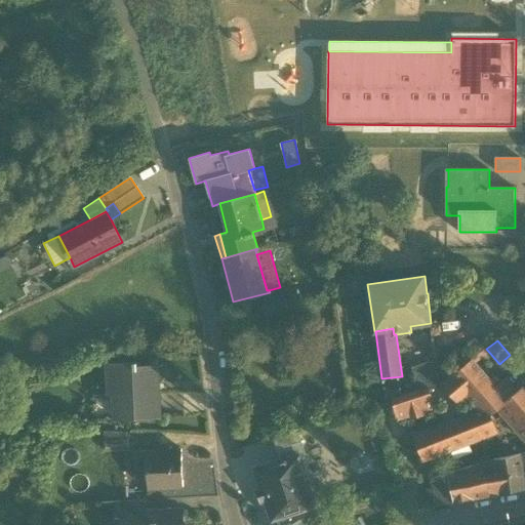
[(412,367),(417,382),(439,374),(437,359),(412,367)]
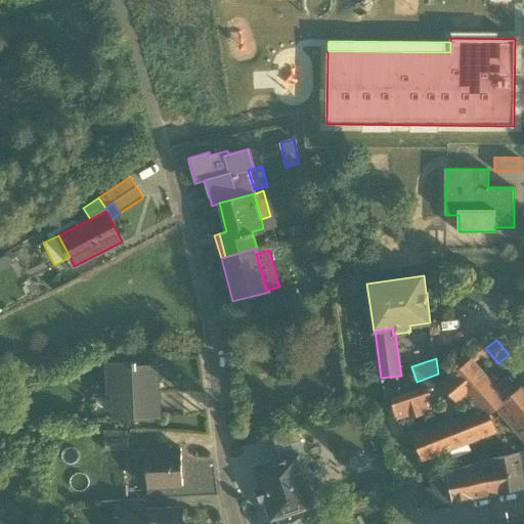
[(469,394),(481,409),(487,416),(488,415),(495,408),(507,400),(506,399),(494,386),(471,359),(451,375),(442,383),(460,402),(469,394)]
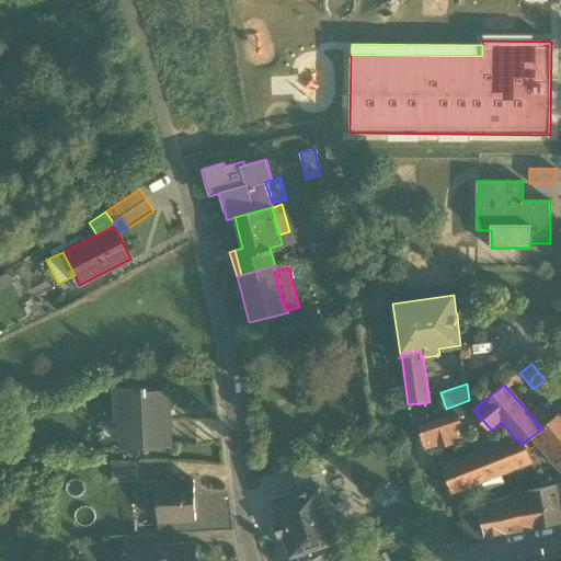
[(129,422),(132,448),(170,447),(168,391),(147,392),(147,388),(117,389),(119,422),(129,422)]
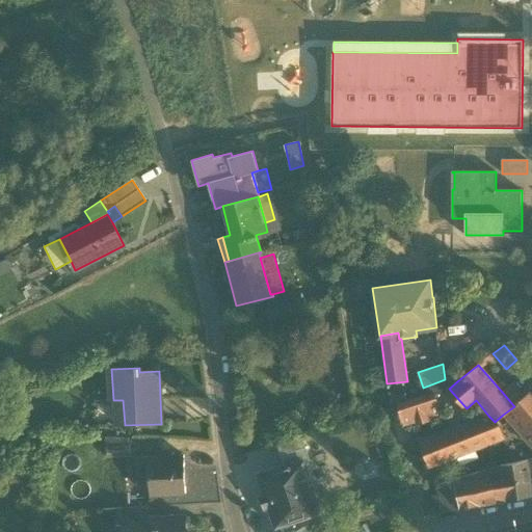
[(445,379),(423,388),(425,396),(434,393),(446,389),(445,379)]
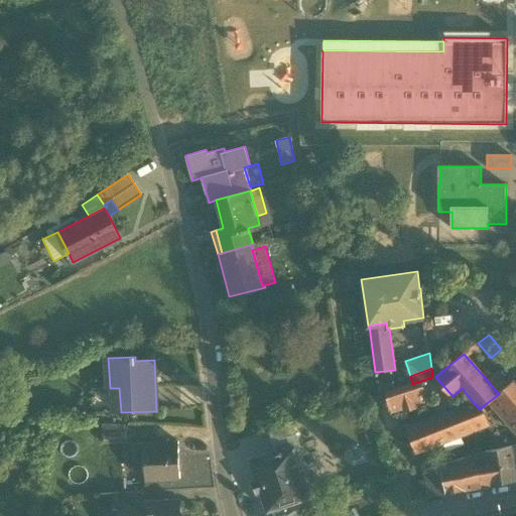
[(496,373),(487,380),(498,393),(507,385),(496,373)]
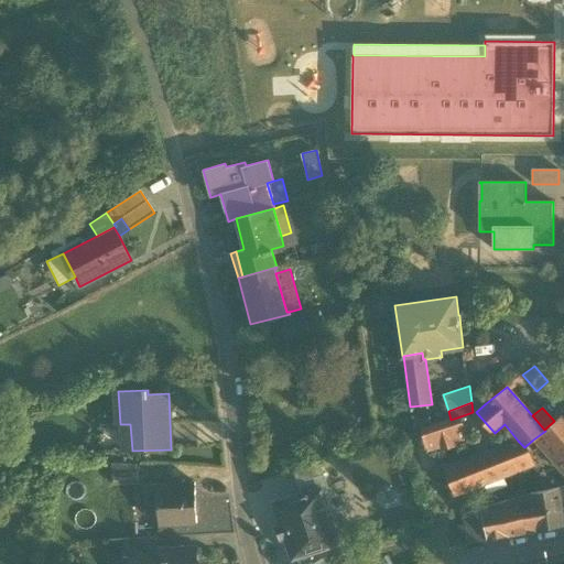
[(554,421),(544,430),(545,431),(533,440),(563,474),(563,418),(561,415),(554,421)]
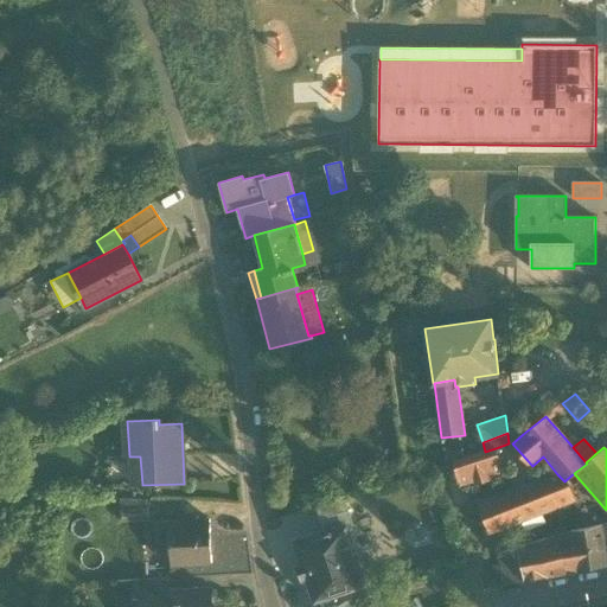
[(453,461),(460,485),(472,481),(473,484),(492,478),(491,474),(502,472),(502,473),(505,472),(496,448),(485,452),(453,461)]
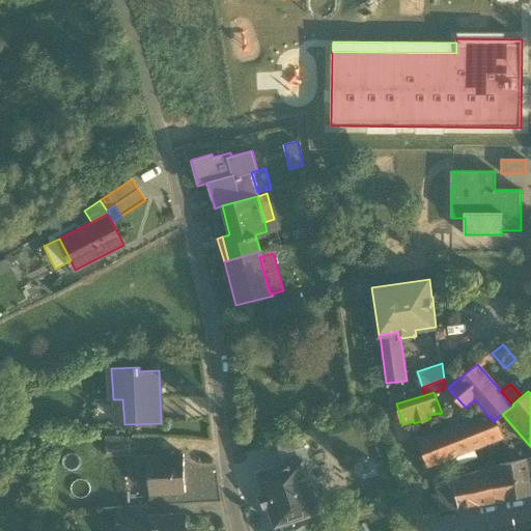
[(501,436),(495,420),(494,421),(487,415),(446,430),(420,441),(429,464),(501,436)]
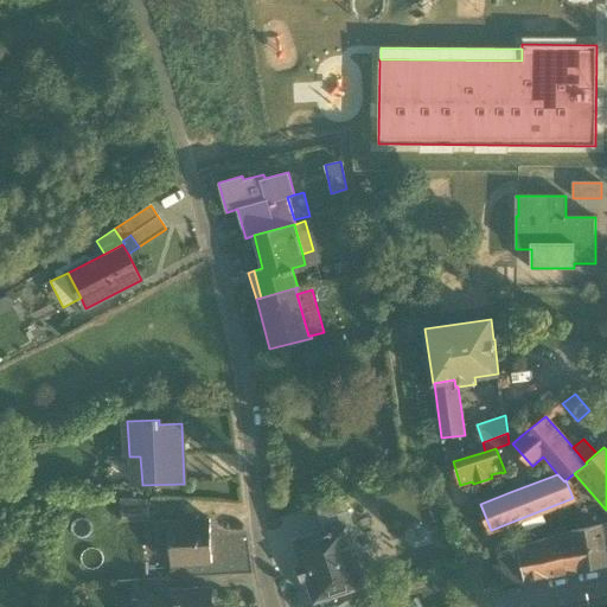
[(317,506),(325,534),(345,526),(352,525),(344,498),(317,506)]
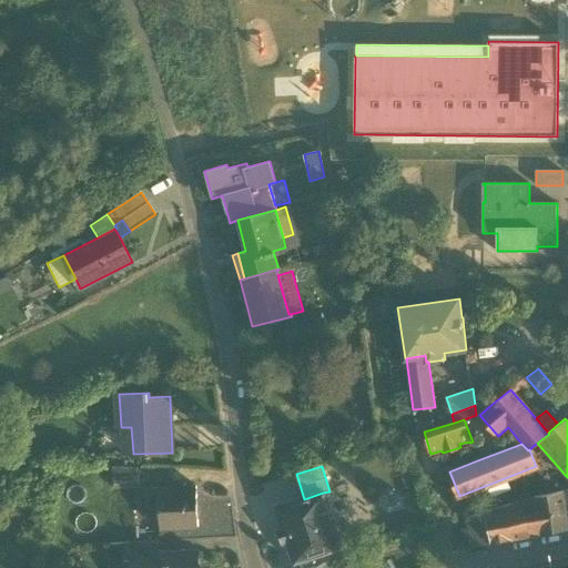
[(111,467),(112,479),(139,478),(138,467),(111,467)]
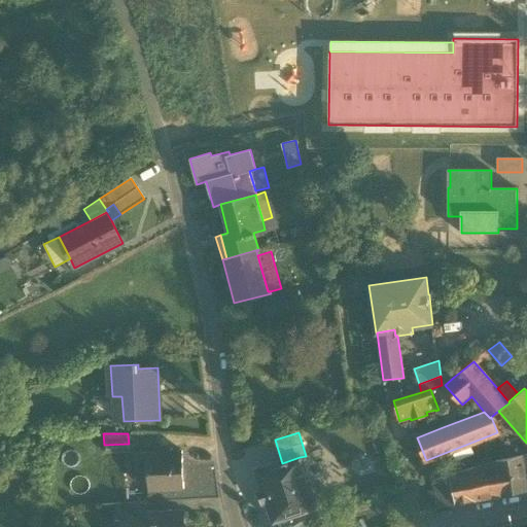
[(104,445),(104,455),(129,454),(129,444),(104,445)]
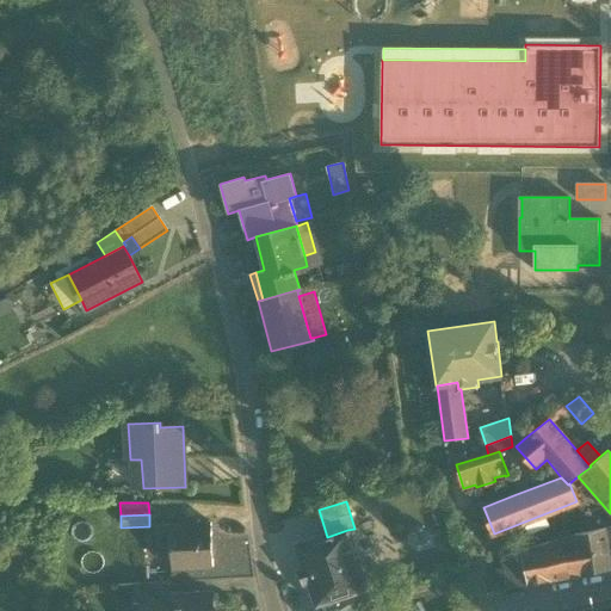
[(172,554),(173,568),(214,567),(211,524),(158,526),(159,555),(172,554)]
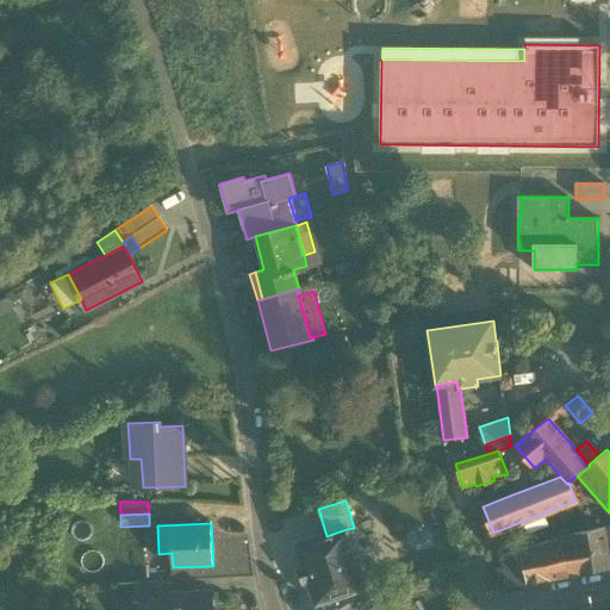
[(603,527),(573,534),(579,573),(595,572),(609,570),(608,555),(607,547),(603,527)]
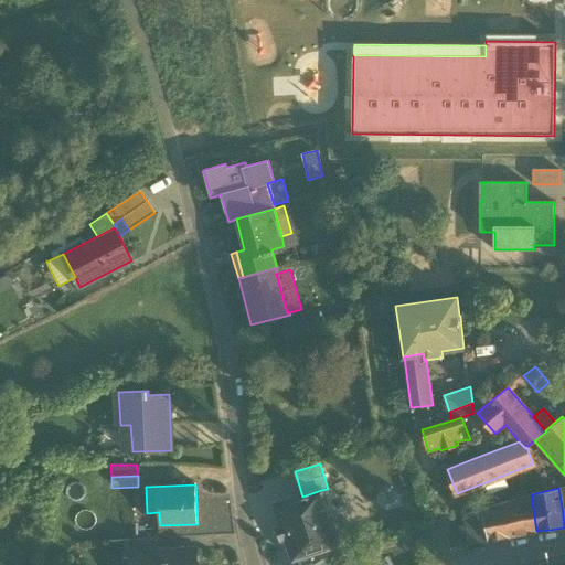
[(286,540),(292,560),(339,544),(321,490),(302,497),(275,504),(281,524),(286,540)]
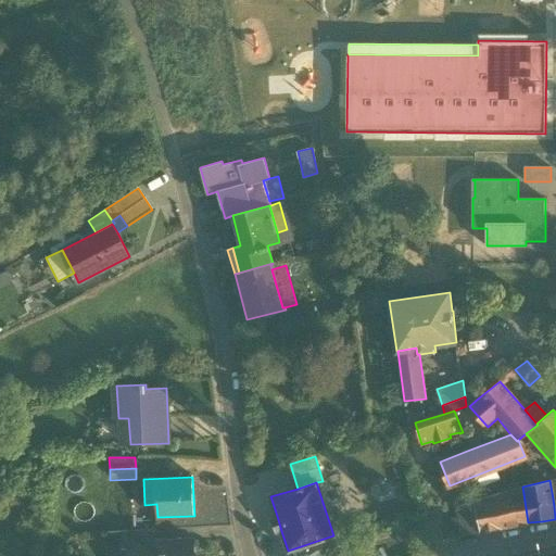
[(503,528),(528,522),(522,487),(472,502),(479,532),(503,528)]
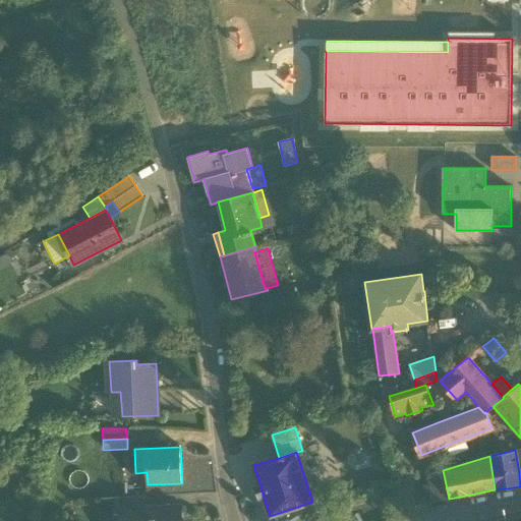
[(427,474),(433,502),(444,500),(449,499),(443,470),(427,474)]
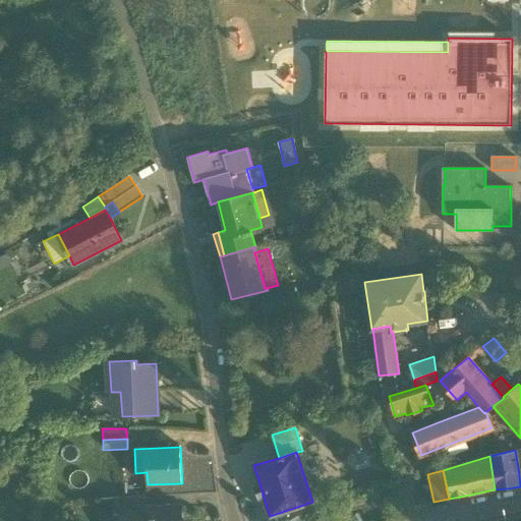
[(258,500),(264,498),(259,483),(253,485),(258,500)]
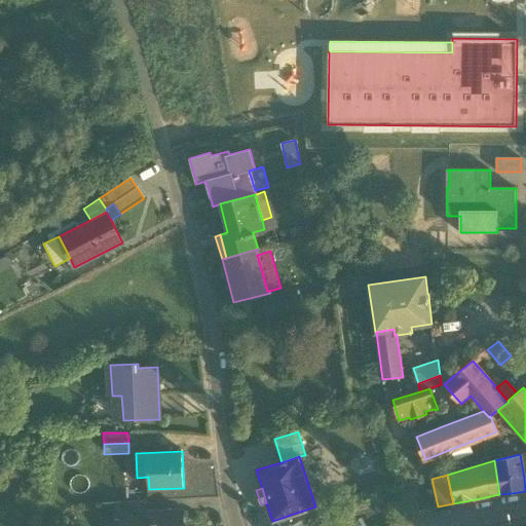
[(121,502),(122,515),(147,514),(146,501),(121,502)]
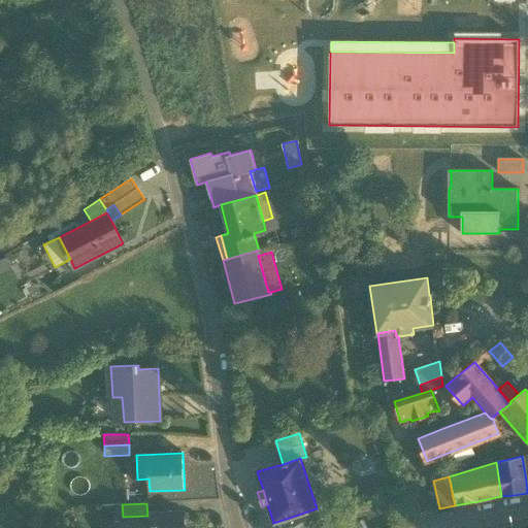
[(123,517),(123,527),(183,527),(183,514),(147,516),(123,517)]
